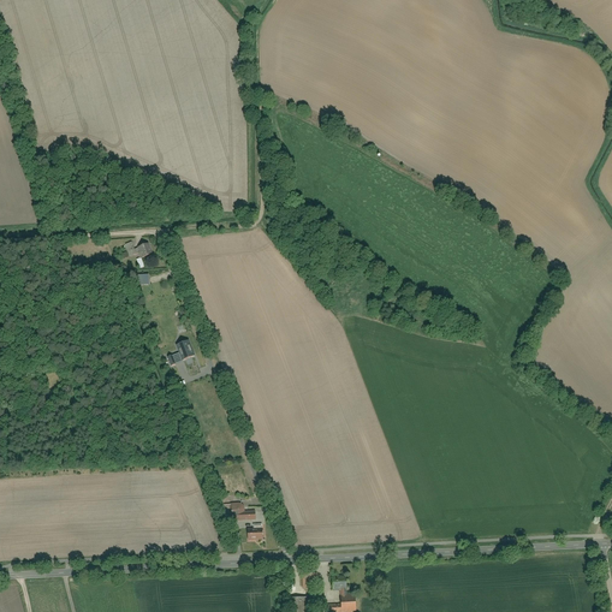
[(140,253),(142,251),(144,256),(154,253),(150,243),(146,244),(146,243),(137,247),(136,241),(125,244),(130,256),(140,253)]
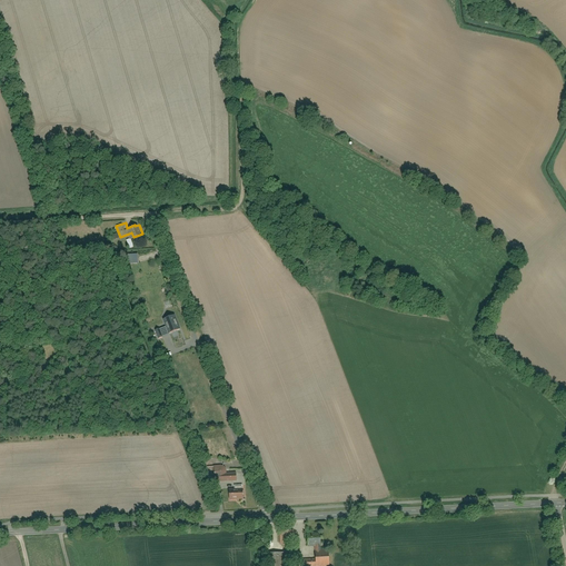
[(182,326),(177,311),(164,316),(166,324),(168,323),(170,330),(182,326)]
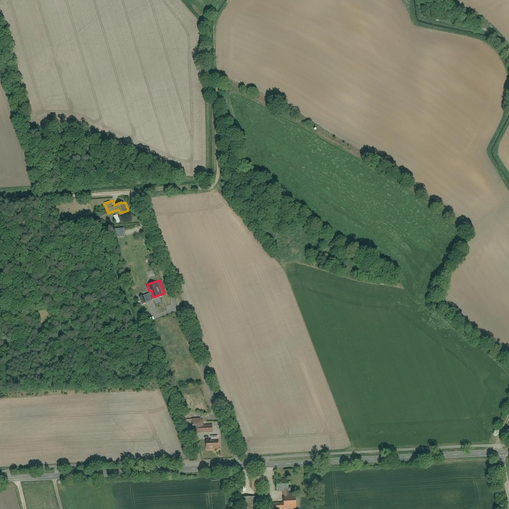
[(142,295),(147,307),(153,305),(149,293),(142,295)]
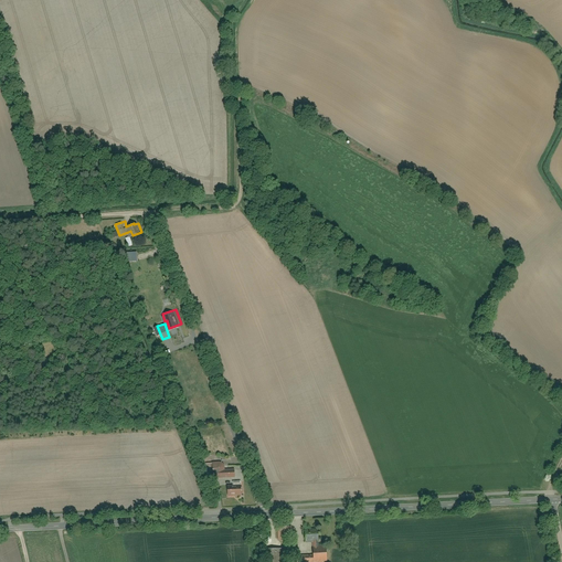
[(226,467),(226,458),(204,460),(204,472),(214,470),(215,477),(237,476),(237,466),(226,467)]
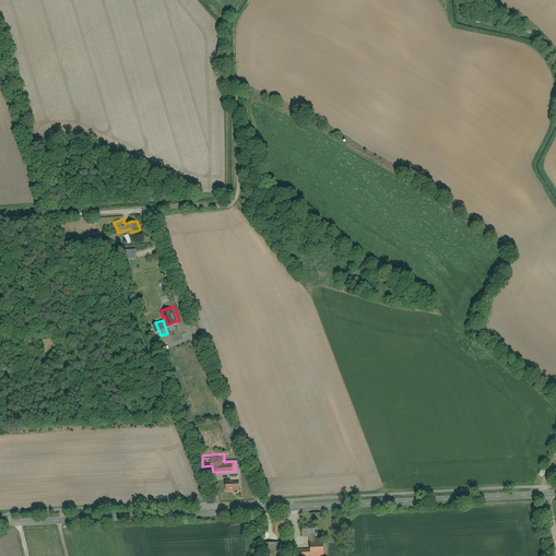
[(227,480),(227,489),(243,488),(241,480),(240,474),(233,474),(233,480),(227,480)]
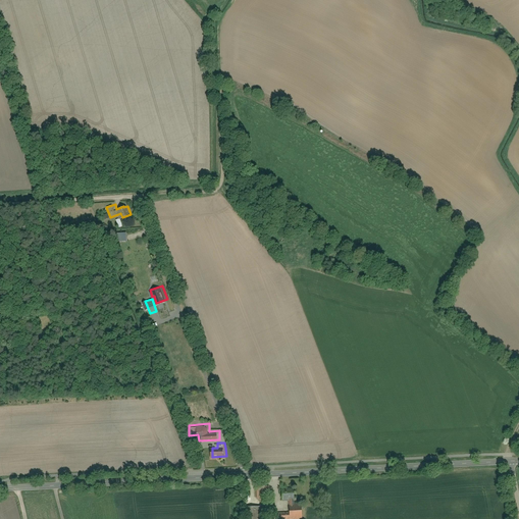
[(258,484),(259,497),(271,496),(271,483),(258,484)]
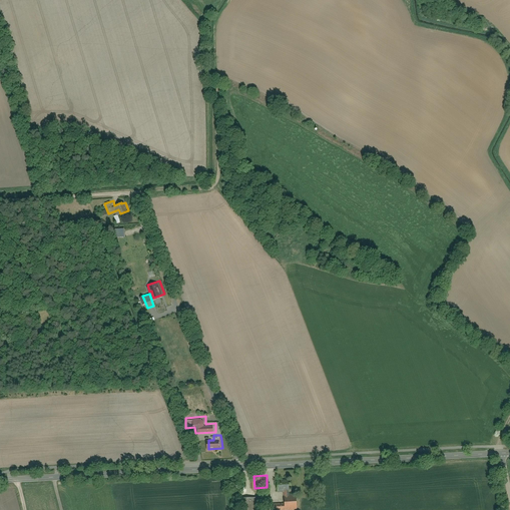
[(292,498),(292,490),(293,490),(292,478),(280,479),(280,490),(286,490),(287,499),(271,499),(271,509),(301,508),(301,498),(292,498)]
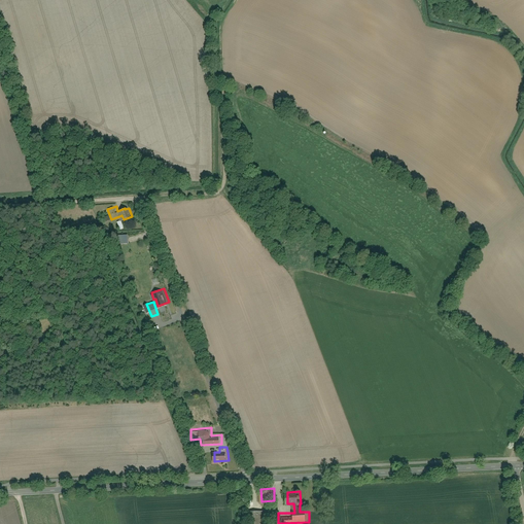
[(270,523),(269,510),(248,511),(248,523),(270,523)]
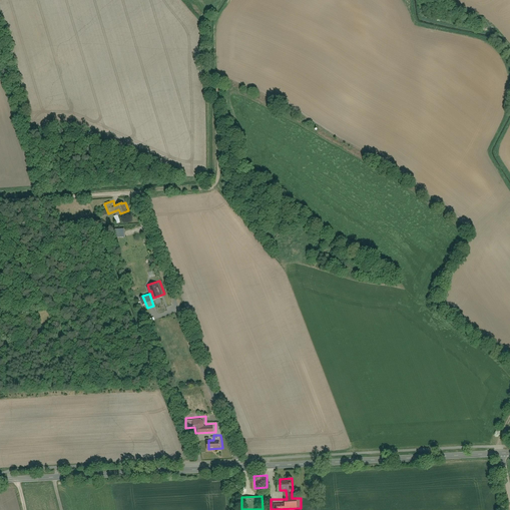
All buildings are outlined.
